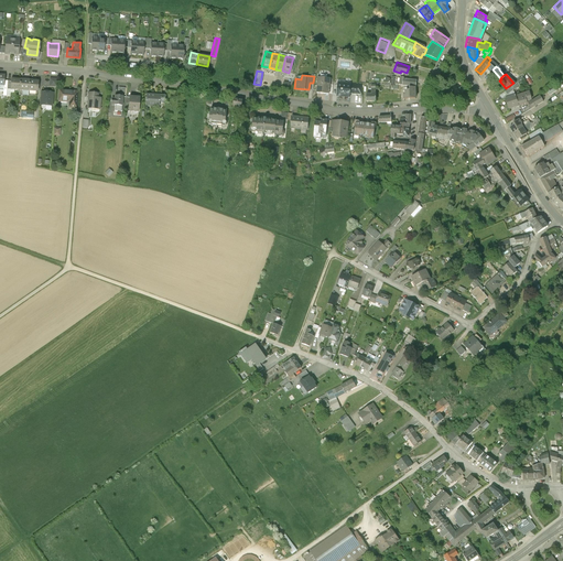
[(19,87),(19,77),(10,76),(9,87),(19,87)]
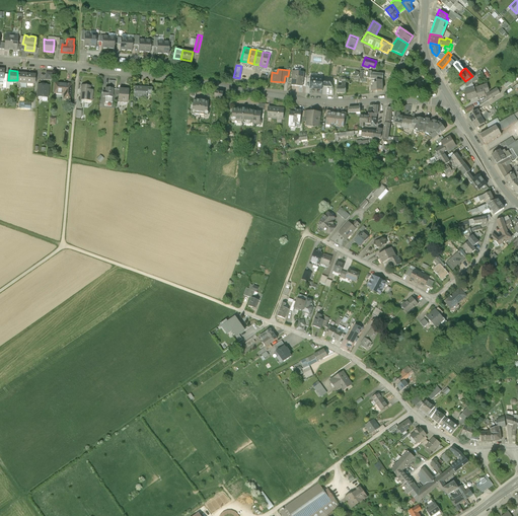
[(303,71),(292,70),(290,83),(302,84),(302,83),(302,78),(303,71)]
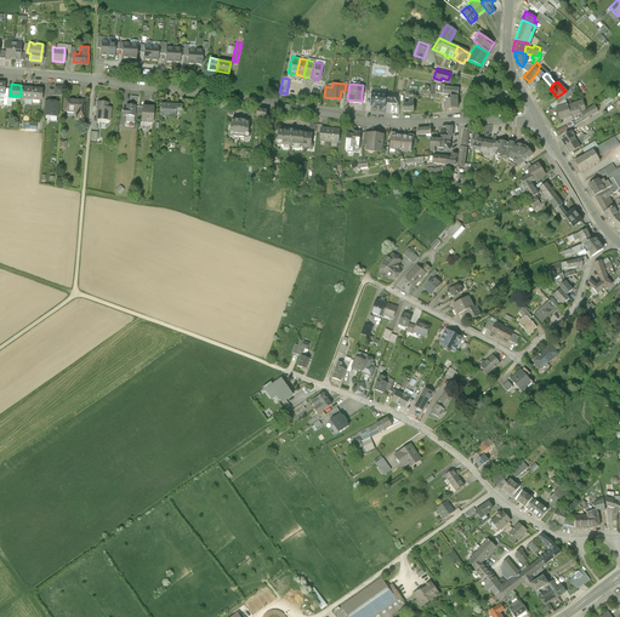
[(30,85),(21,85),(21,96),(29,97),(30,85)]
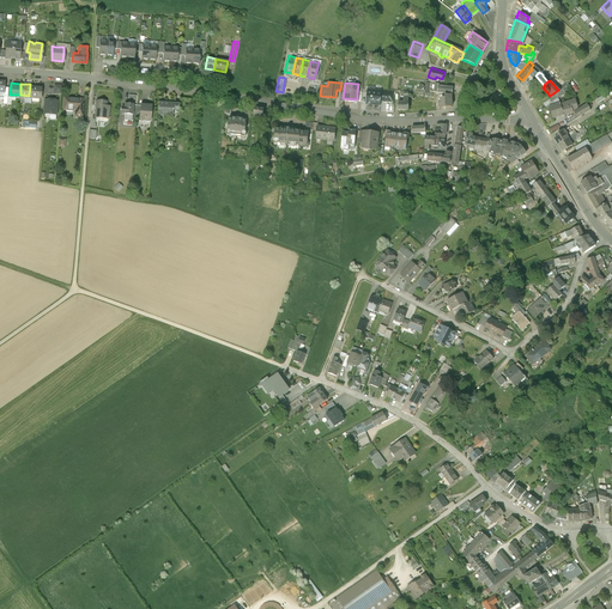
[(41,85),(30,84),(29,96),(40,97),(41,85)]
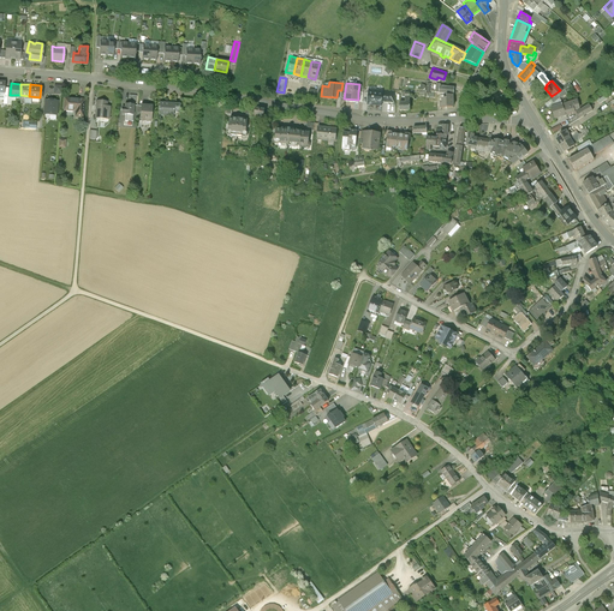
[(382,85),(369,84),(367,102),(381,103),(381,99),(382,89),(382,85)]
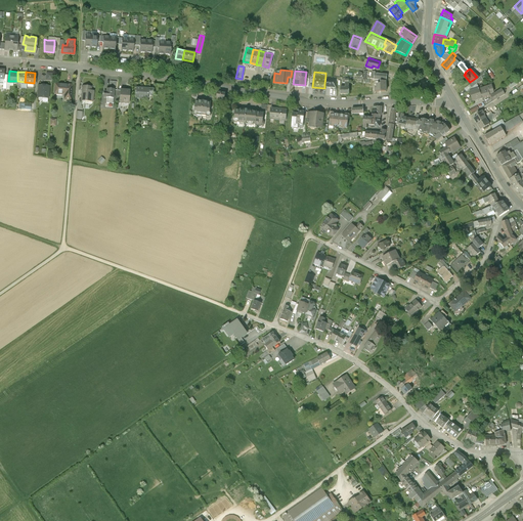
[(335,77),(325,76),(324,84),(335,85),(335,77)]
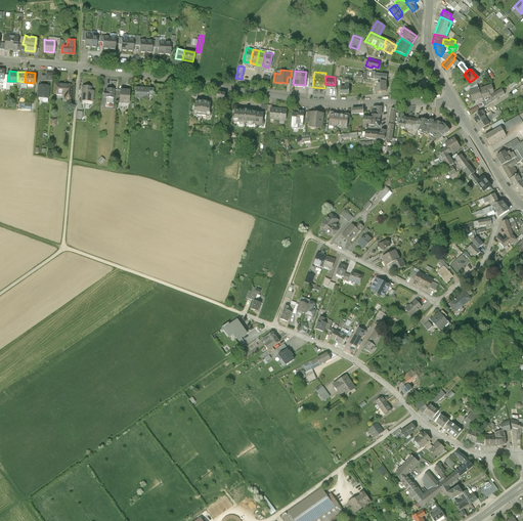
[(480,78),(479,76),(477,77),(470,82),(464,87),(466,90),(476,82),(476,83),(482,79),(480,78)]
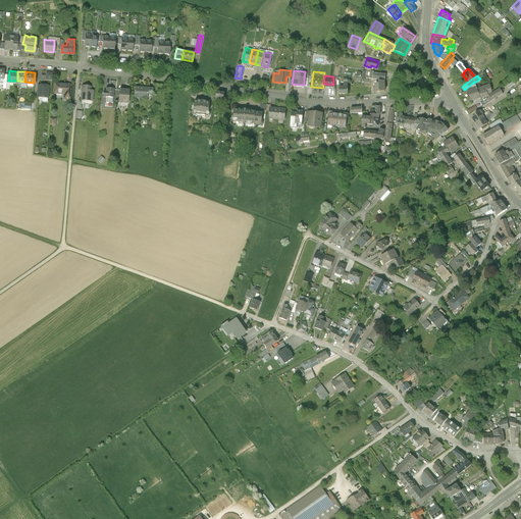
[(508,85),(515,81),(512,76),(505,81),(508,85)]
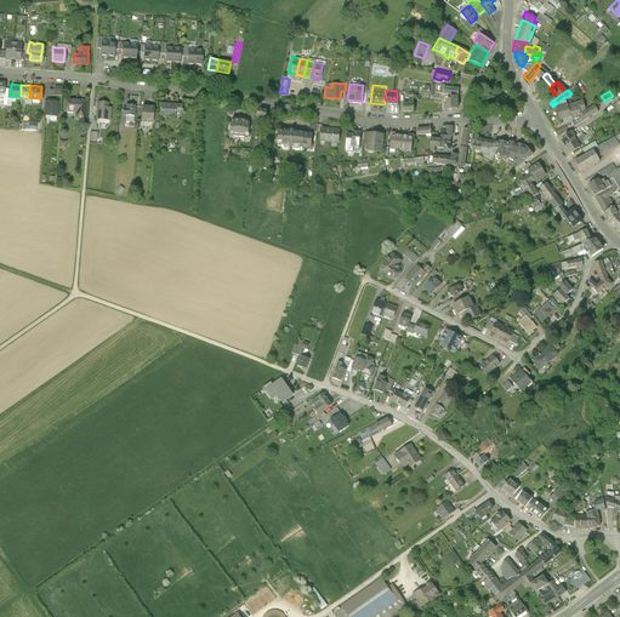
[(456,107),(456,95),(449,95),(449,98),(444,98),(444,103),(443,103),(443,107),(456,107)]
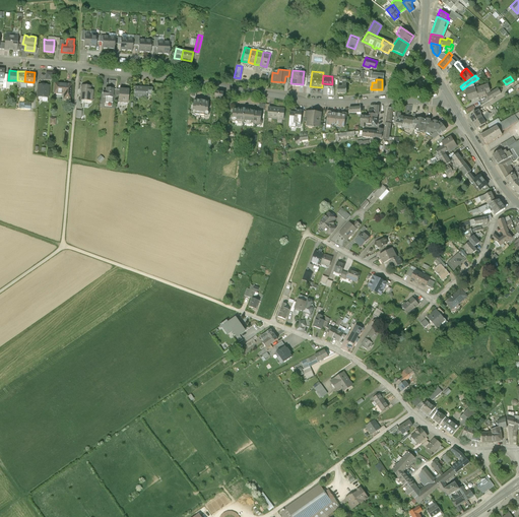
[(341,85),(337,85),(337,91),(345,91),(345,80),(341,80),(341,85)]
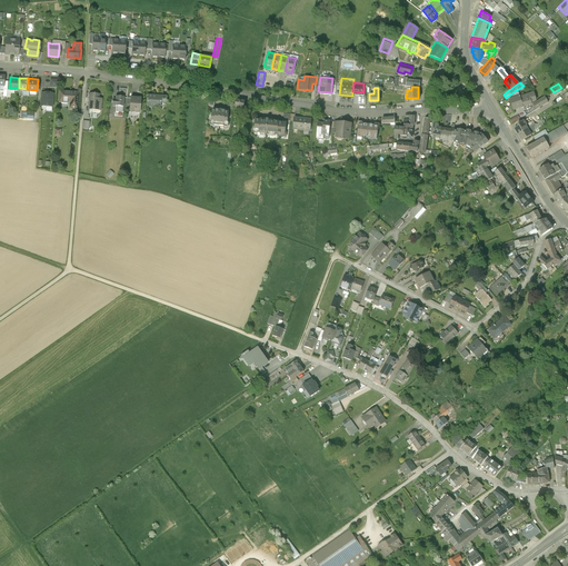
[(78,90),(58,89),(57,100),(69,101),(68,106),(76,107),(78,90)]
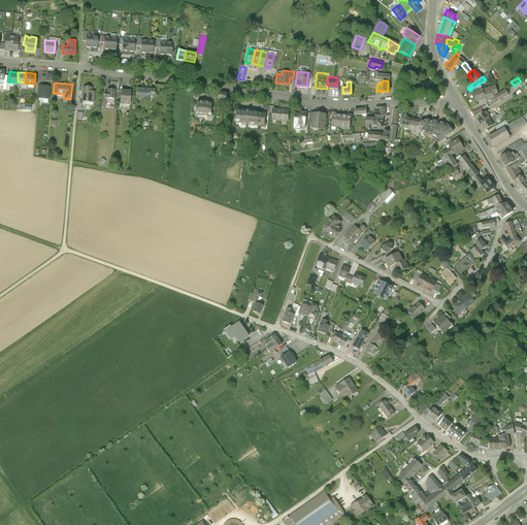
[(48,85),(38,84),(37,96),(47,97),(48,85)]
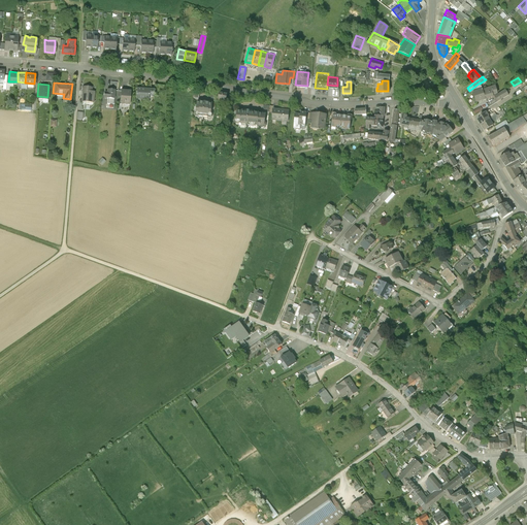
[(92,86),(83,85),(80,100),(93,101),(94,90),(91,90),(92,86)]
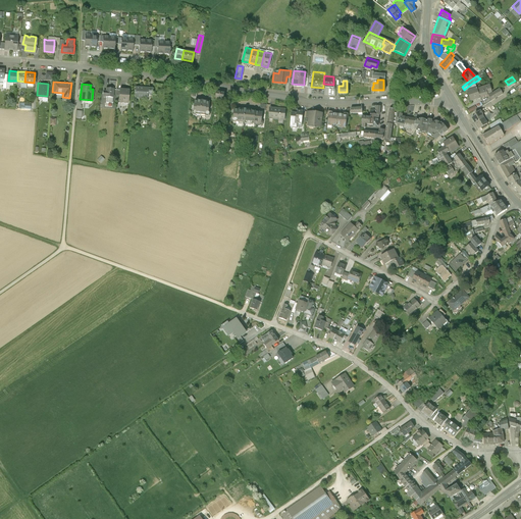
[(489,91),(487,84),(476,87),(476,88),(478,96),(486,94),(485,92),(489,91)]
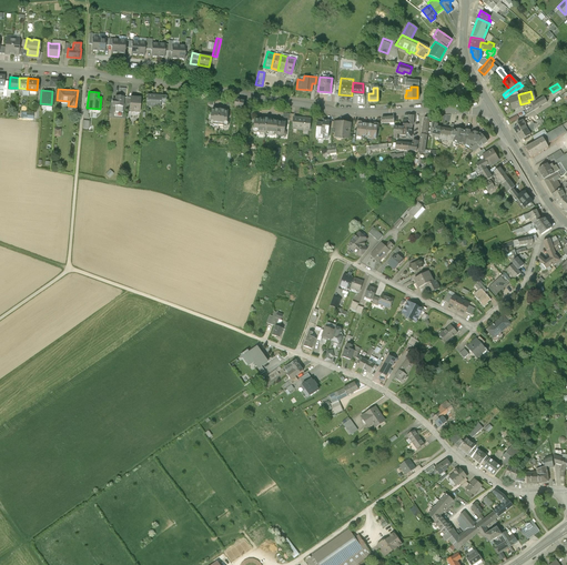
[(161,94),(148,93),(148,106),(160,106),(161,94)]
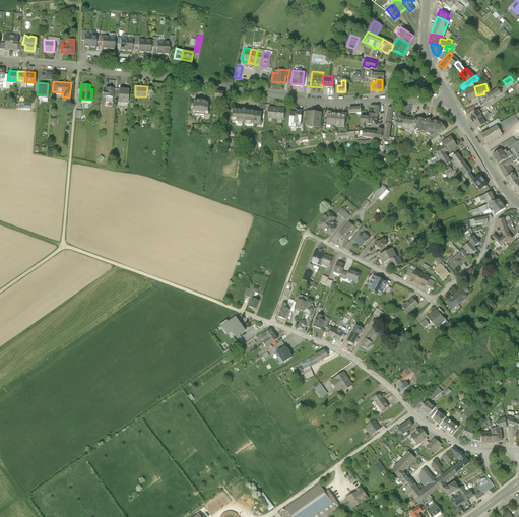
[(113,86),(105,86),(105,90),(102,90),(102,94),(112,95),(113,86)]
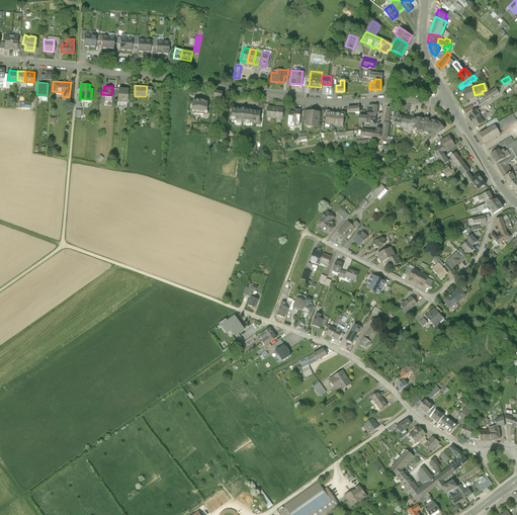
[(128,87),(118,86),(117,98),(127,99),(128,87)]
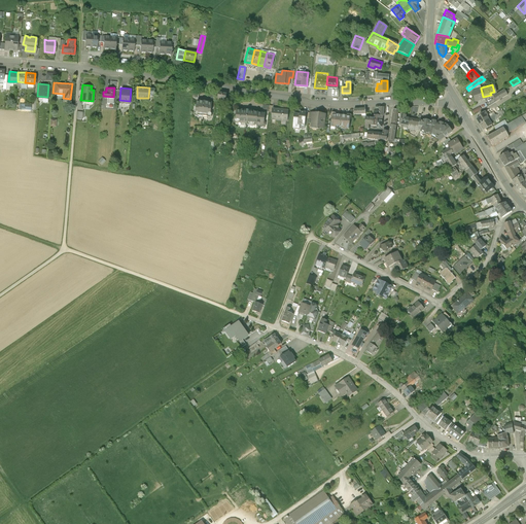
[(483,97),(481,89),(472,92),(476,101),(484,98),(483,97)]
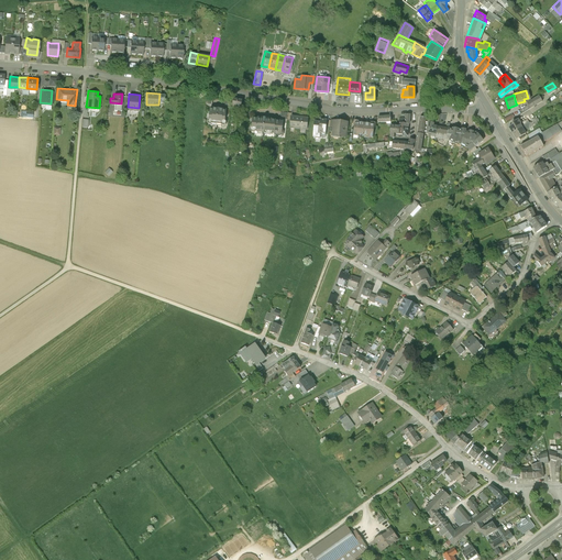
[(541,101),(538,96),(527,102),(529,107),(530,108),(541,101)]
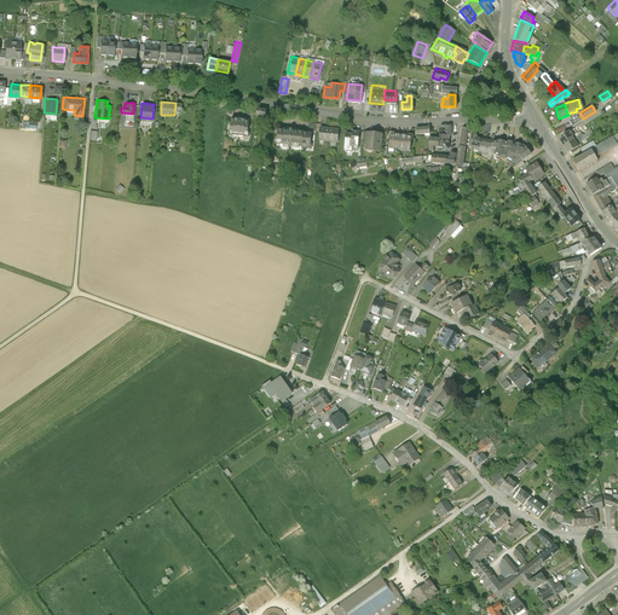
[(265,109),(256,108),(255,114),(260,115),(259,116),(265,117),(264,120),(270,120),(271,112),(265,111),(265,109)]
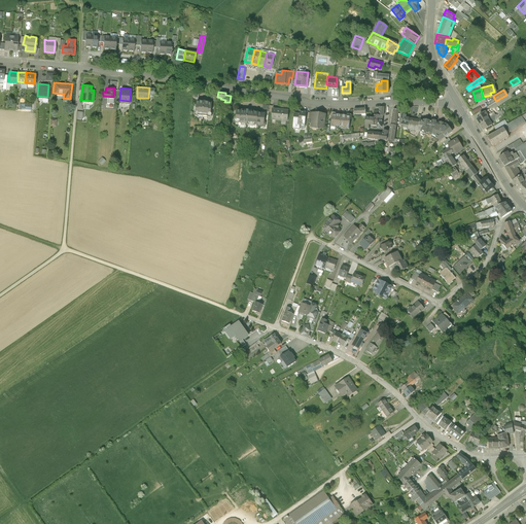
[(211,100),(196,99),(195,114),(210,115),(211,100)]
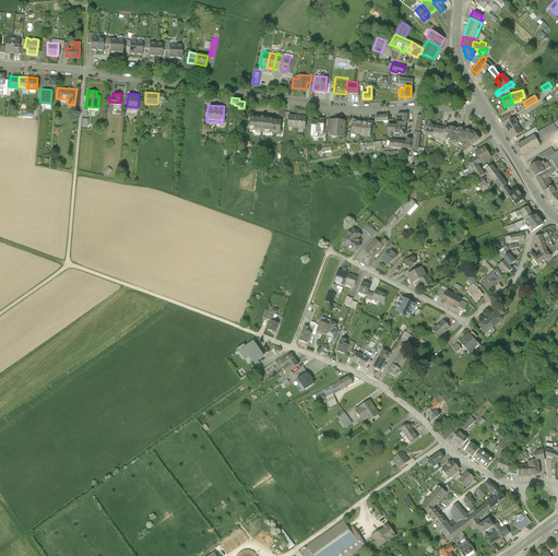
[(306,116),(291,114),(288,125),(305,127),(306,116)]
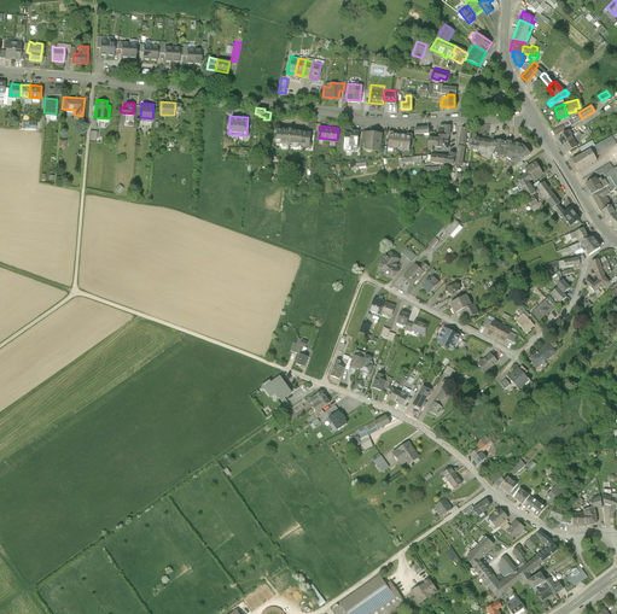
[(576,126),(569,130),(571,135),(572,138),(578,134),(580,133),(576,126)]
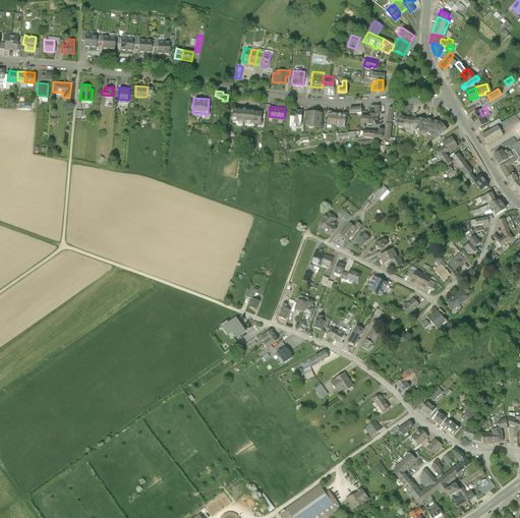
[(253,110),(234,107),(232,119),(252,121),(253,110)]
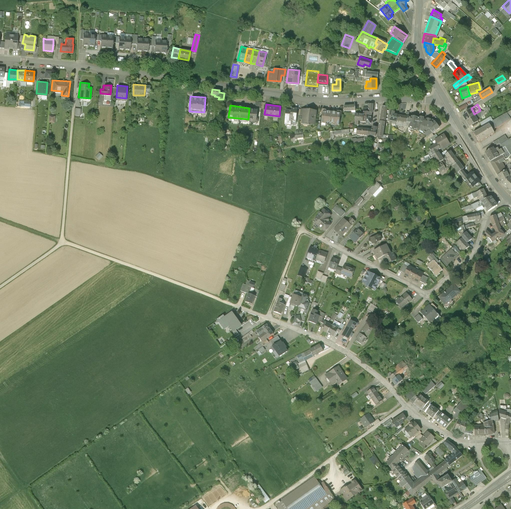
[(297,108),(290,107),(290,109),(286,109),(284,123),(289,124),(290,120),(296,120),(296,114),(297,108)]
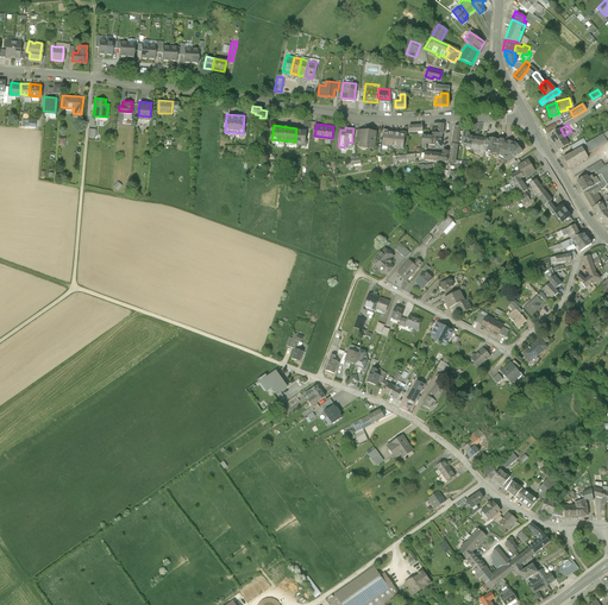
[(551,136),(555,142),(564,136),(563,133),(561,128),(559,127),(552,132),(553,134),(551,136)]
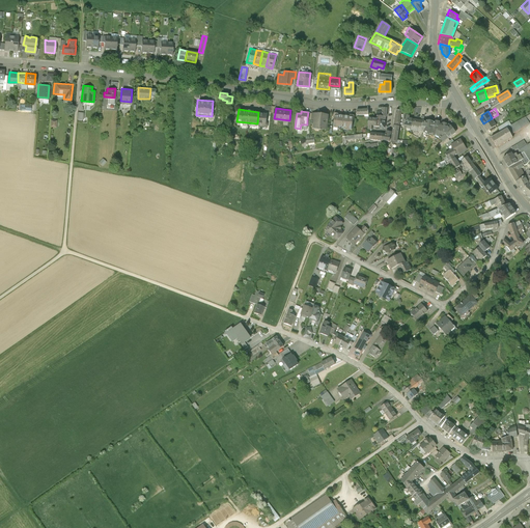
[(267,113),(258,112),(257,123),(266,124),(267,113)]
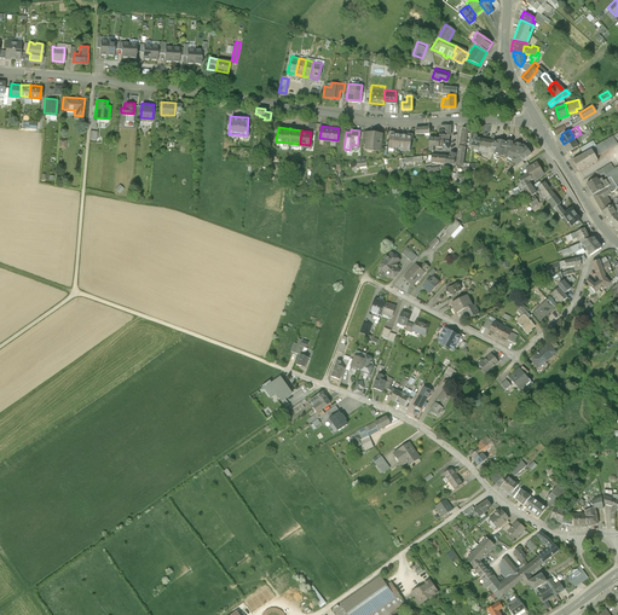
[(382,132),(368,131),(365,148),(380,149),(382,132)]
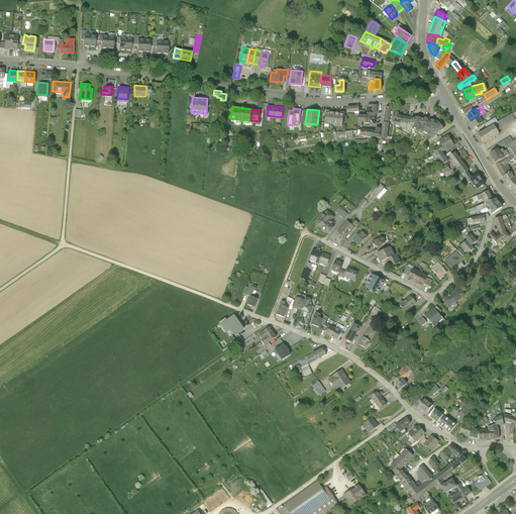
[(334,111),(326,110),(324,121),(332,122),(334,111)]
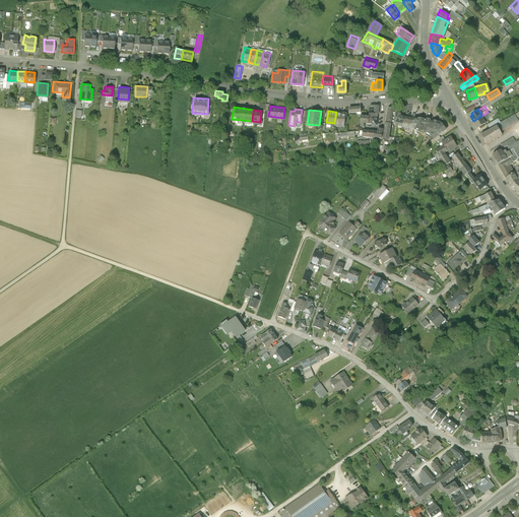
[(400,115),(401,112),(394,111),(392,123),(402,124),(402,123),(403,116),(400,115)]
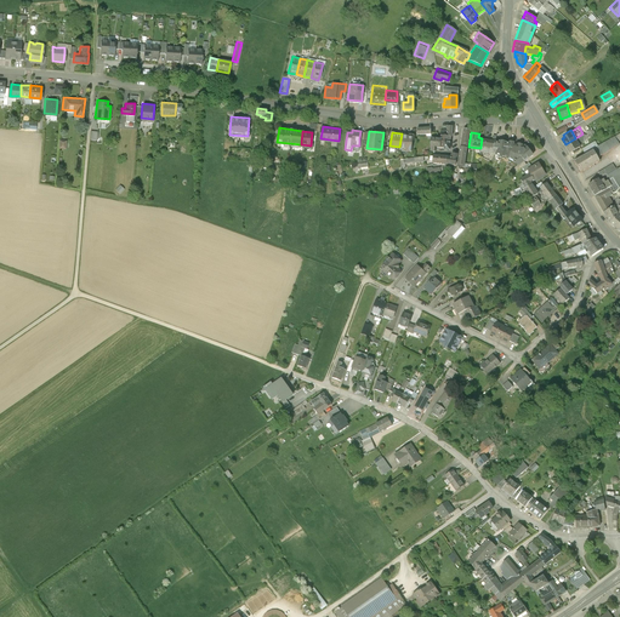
[(411,135),(402,133),(399,147),(410,148),(411,135)]
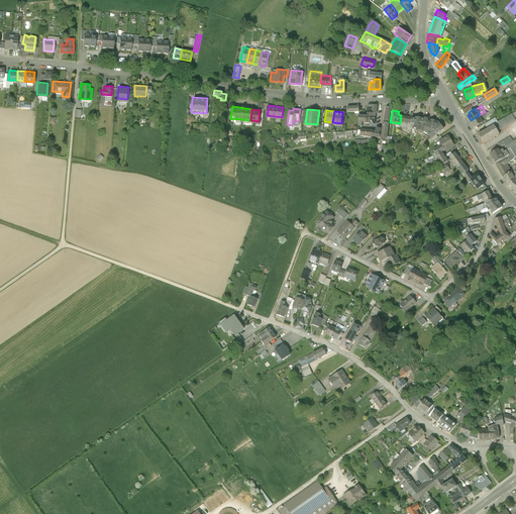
[(515,119),(511,112),(493,122),(498,130),(515,119)]
